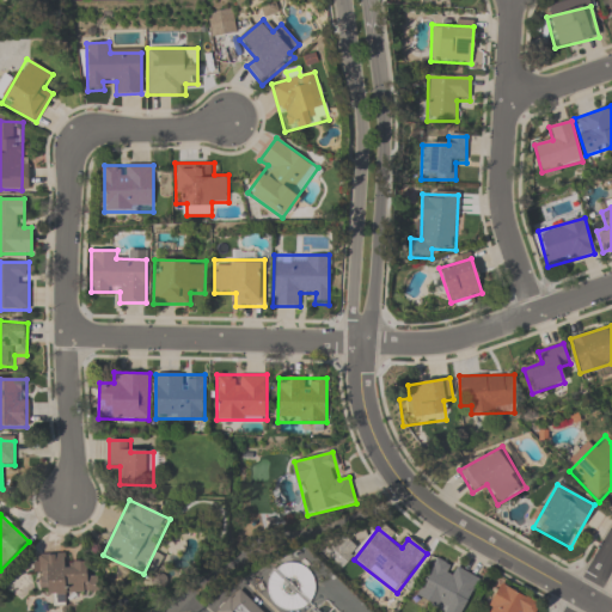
[(97,594),(96,563),(65,564),(65,555),(37,555),(37,595),(97,594)]
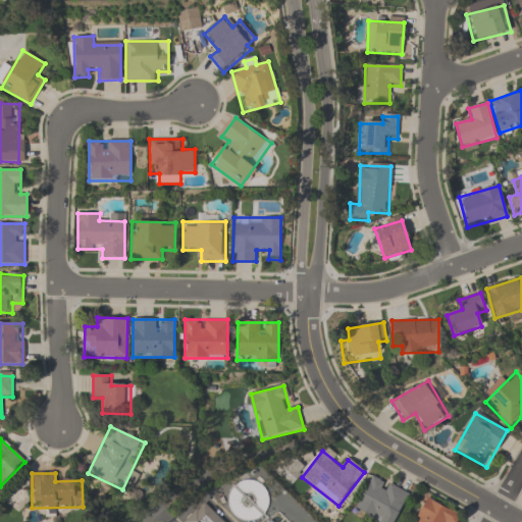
[(373,521),(395,521),(409,496),(373,478),(355,513),(373,521)]
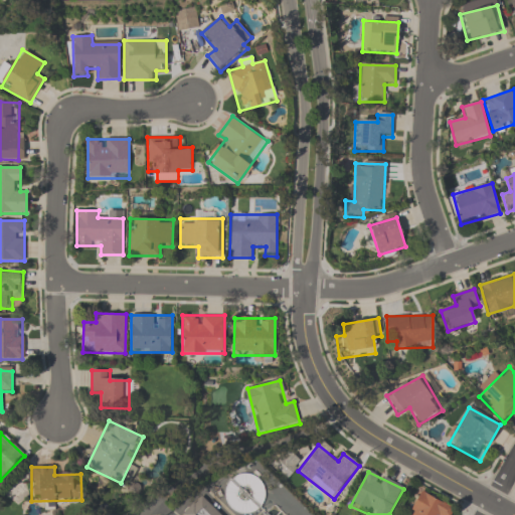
[(450,514),(454,508),(420,493),(410,514),(450,514)]
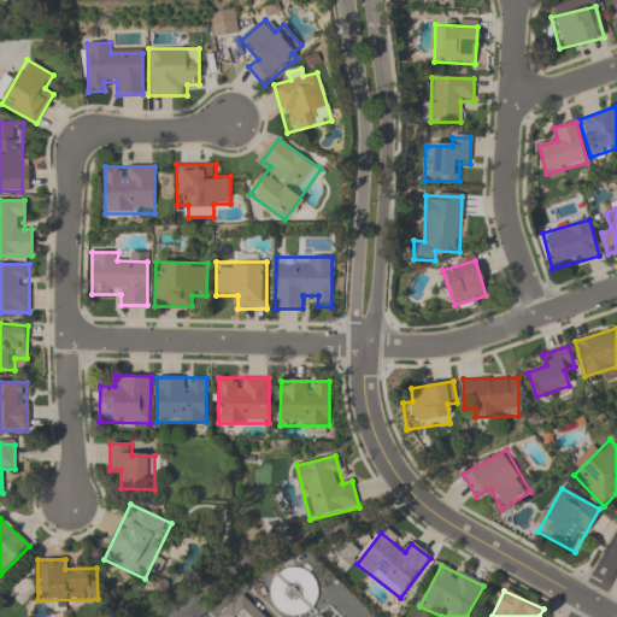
[(263,616),(241,595),(219,616),(263,616)]
